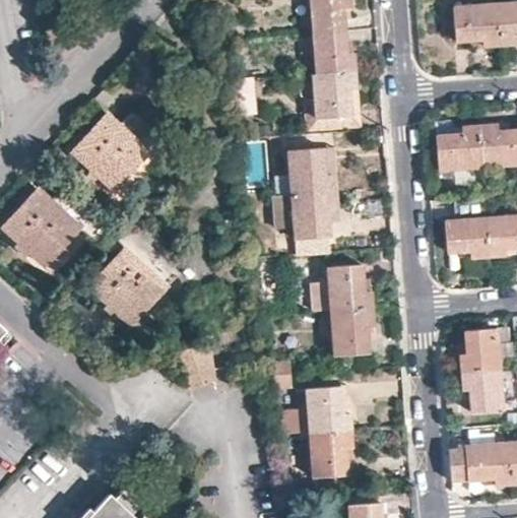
[(309,0),(312,34),(342,31),(341,16),(340,7),(347,6),(346,0),(309,0)]
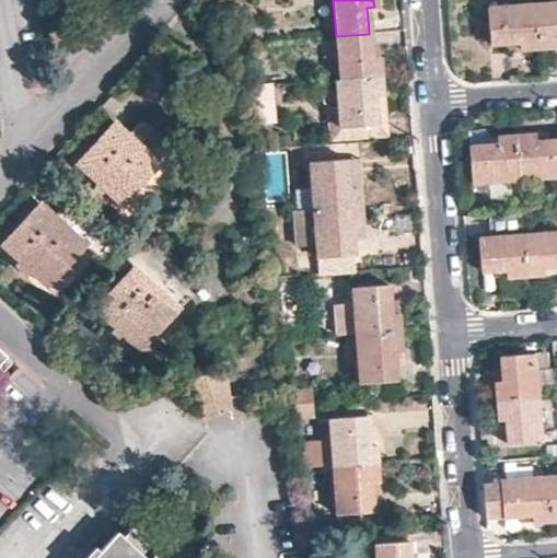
[(556,1),(534,3),(536,47),(554,46),(554,38),(556,38),(556,1)]
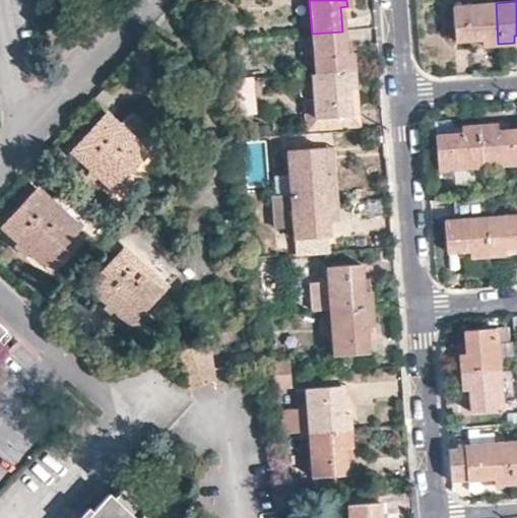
[(498,44),(496,3),(452,6),(453,23),(454,41),(460,40),(469,40),(481,39),(481,45),(498,44)]
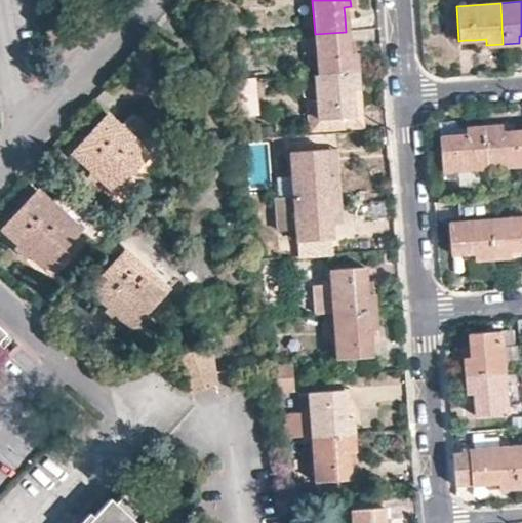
[(315,34),(318,74),(356,72),(355,55),(347,55),(346,45),(346,32),(315,34)]
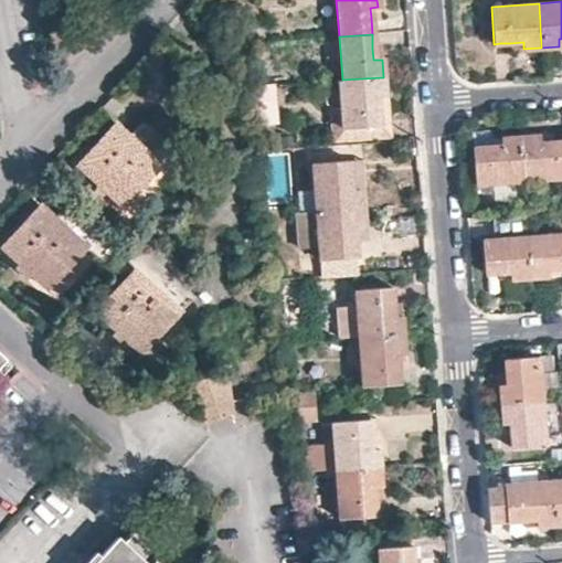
[(342,80),(338,81),(340,109),(340,117),(336,117),(337,129),(378,126),(377,95),(384,94),(383,77),(342,80)]
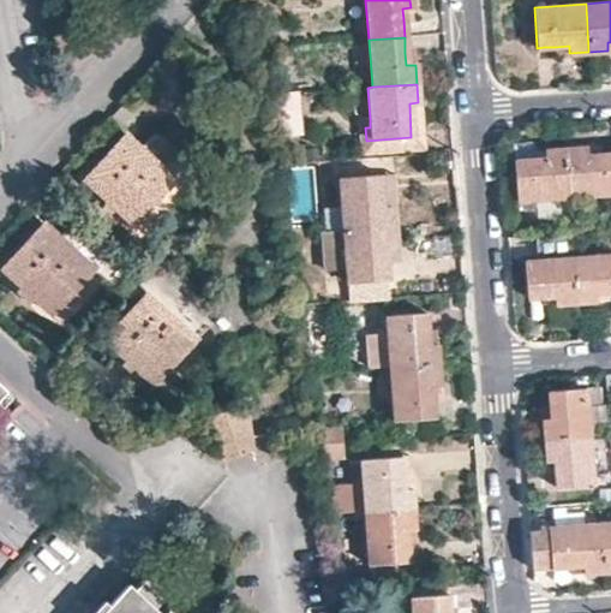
[(411,137),(366,141),(365,128),(370,128),(370,119),(358,119),(360,158),(420,154),(419,121),(418,102),(409,103),(411,137)]
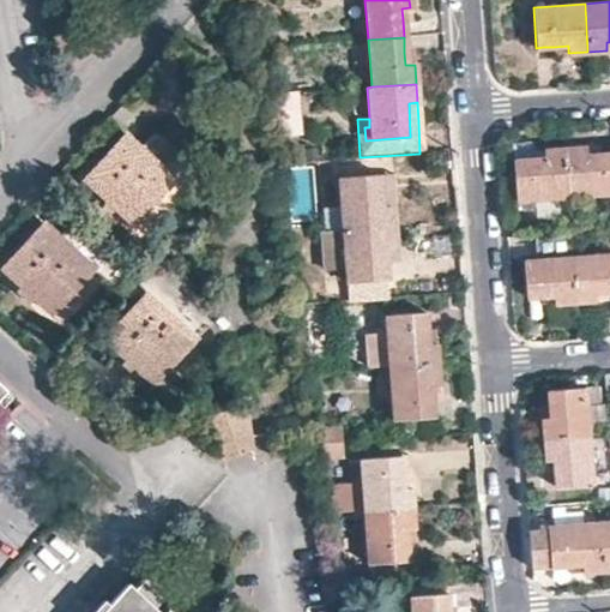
[(296,144),(293,107),(276,108),(278,145),(296,144)]
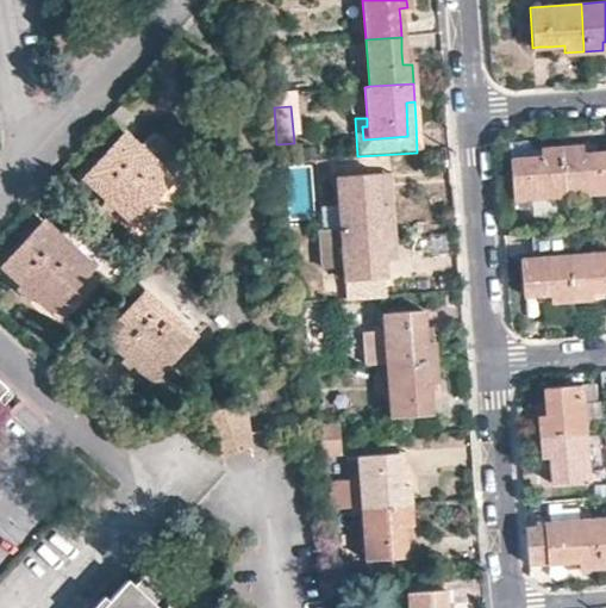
[(182,190),(198,173),(154,132),(138,149),(125,137),(106,157),(86,180),(135,227),(156,202),(175,182),(182,190)]
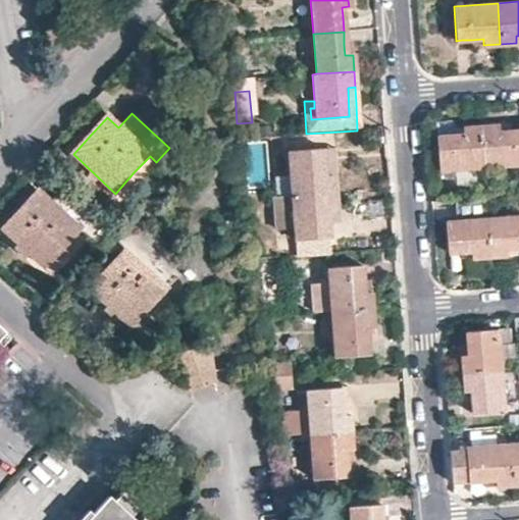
[(483,167),(480,128),(466,130),(466,136),(462,136),(457,137),(456,121),(446,122),(437,122),(438,149),(439,170),(483,167)]
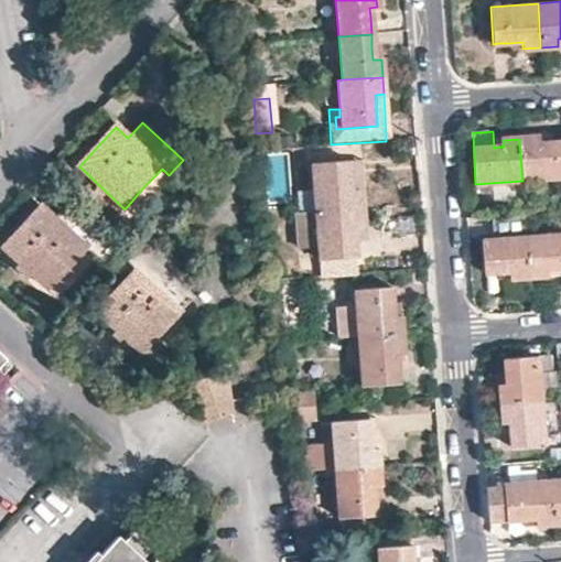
[(539,137),(519,139),(522,181),(560,177),(560,141),(547,143),(539,143),(539,137)]
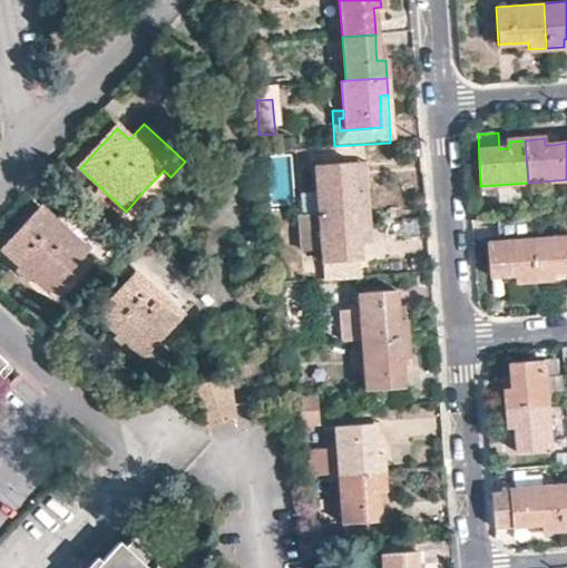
[(365,177),(365,163),(351,164),(353,194),(362,194),(367,194),(365,177)]
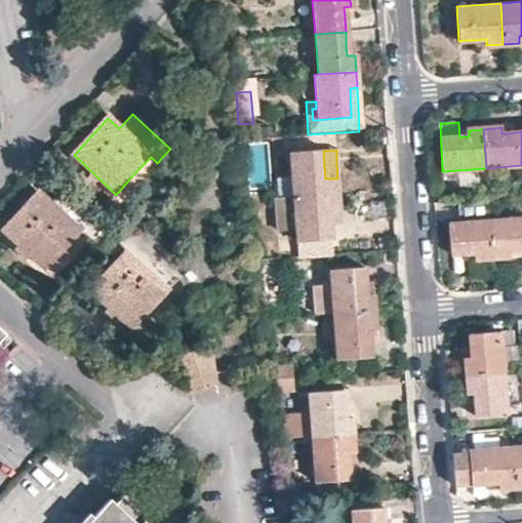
[(292,197),(333,194),(333,178),(325,178),(323,151),(289,153),(291,176),(292,197)]
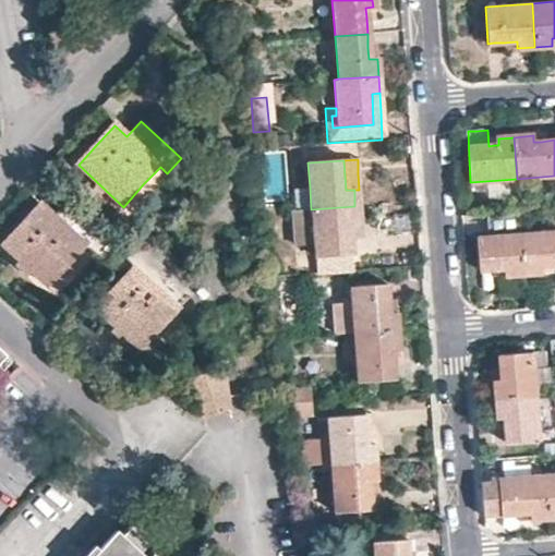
[(311,209),(310,188),(292,190),(294,210),(311,209)]
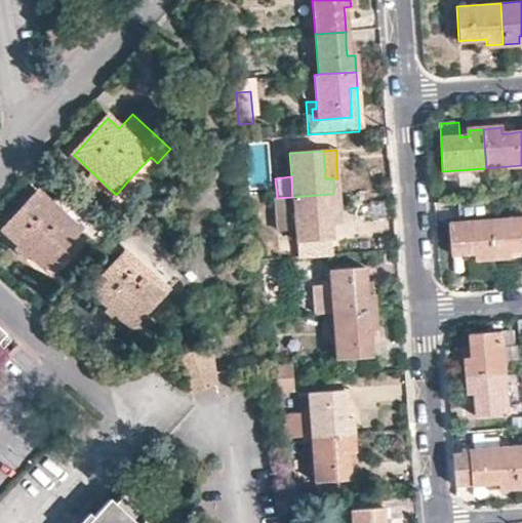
[(189,271),(132,215),(115,234),(90,212),(65,188),(51,202),(39,192),(21,212),(3,232),(45,271),(80,234),(98,252),(105,246),(119,259),(108,273),(91,289),(99,298),(113,310),(133,329),(173,288),(189,271)]
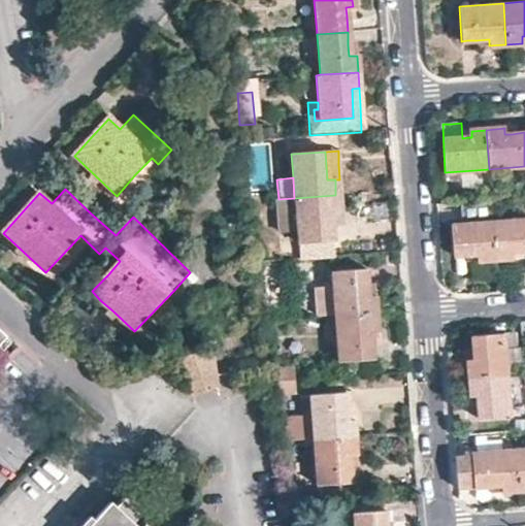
[(337,214),(335,195),(294,198),(297,231),(298,242),(332,240),(331,226),(330,214),(337,214)]
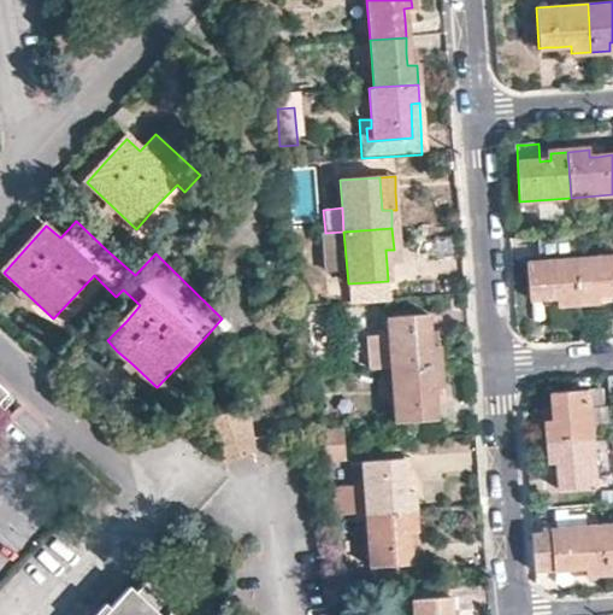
[(347,270),(343,232),(325,233),(320,233),(323,273),(347,270)]
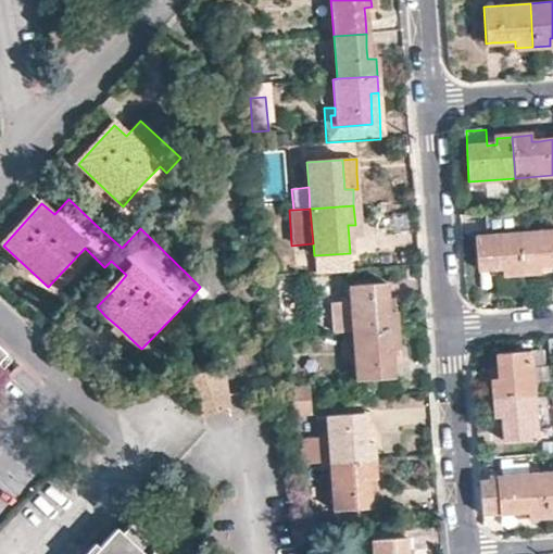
[(552,230),(518,234),(522,274),(537,273),(537,265),(552,264),(552,230)]
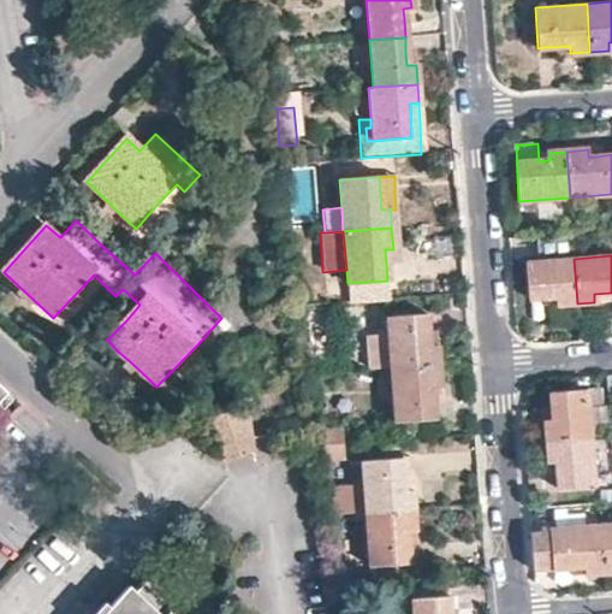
[(577,303),(574,259),(524,263),(526,281),(527,299),(538,299),(548,297),(557,297),(558,305),(577,303)]
